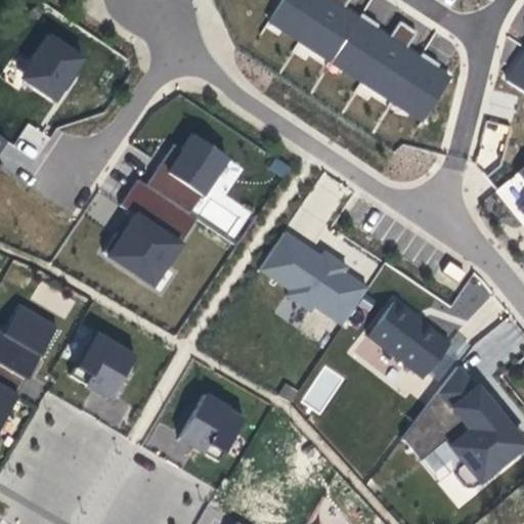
[(434,70),(437,64),(421,53),(417,58),(403,50),(415,33),(398,22),(387,39),(374,31),(377,25),(360,14),(356,19),(342,9),(347,0),(280,0),(271,15),(301,36),(298,41),(330,61),(333,56),(363,76),(360,81),(391,101),(394,96),(425,116),(448,79),(434,70)]
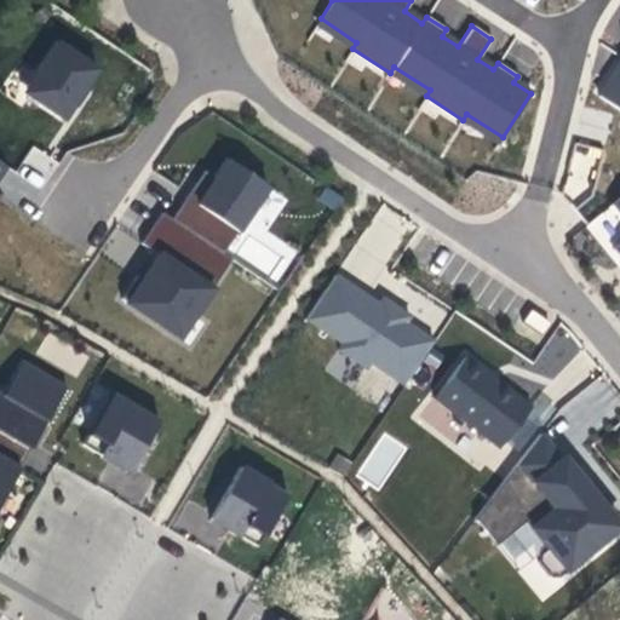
[(356,42),(321,18),(316,24),(352,49),(356,42)]
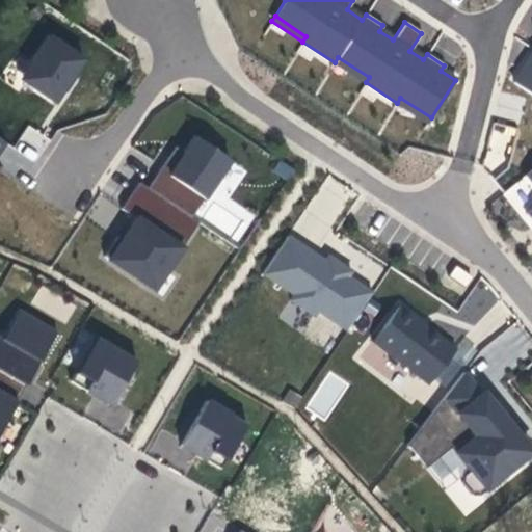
[(83,59),(48,37),(22,75),(24,83),(54,103),(63,88),(65,90),(72,81),(75,76),(73,75),(83,59)]
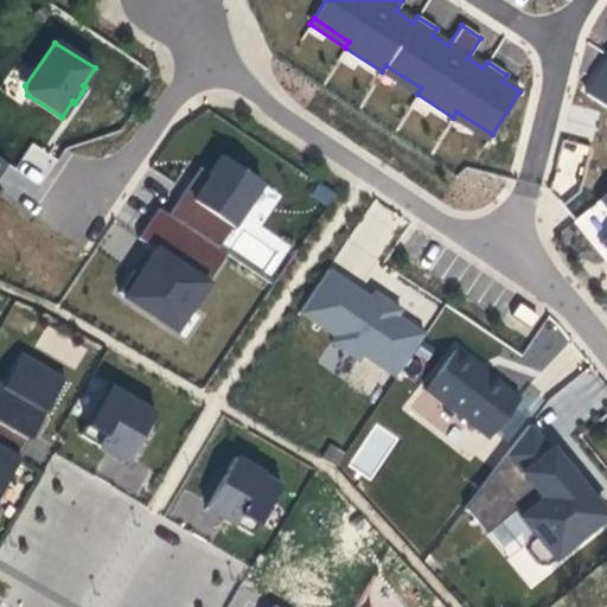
[(385,65),(382,71),(417,94),(421,88),(385,65)]
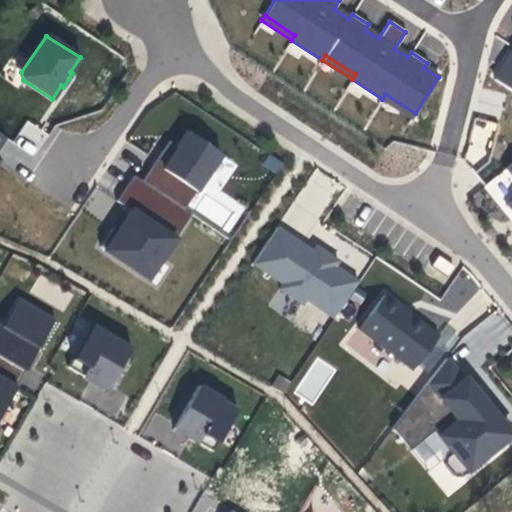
[(511,91),(511,66),(511,68),(504,63),(494,79),(511,91)]
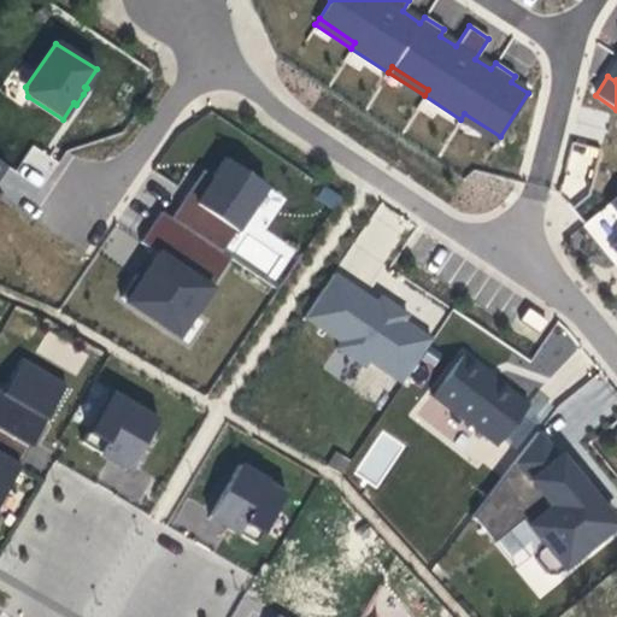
[(460,119),(495,142),(500,136),(464,113),(460,119)]
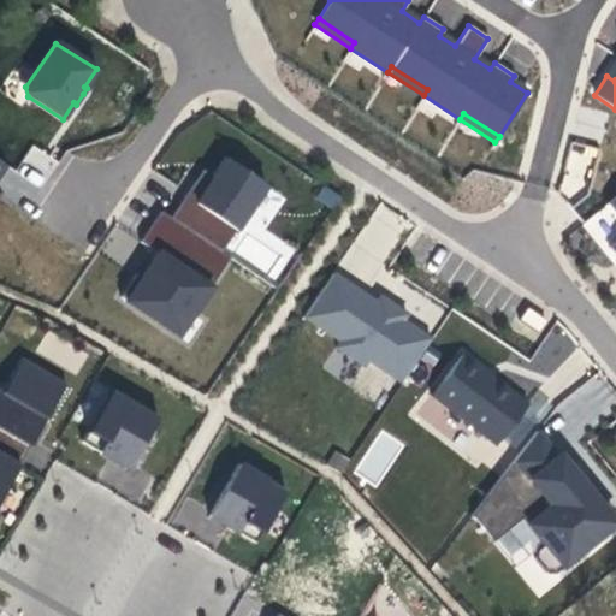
[(42,173),(53,159),(34,144),(23,159),(42,173)]
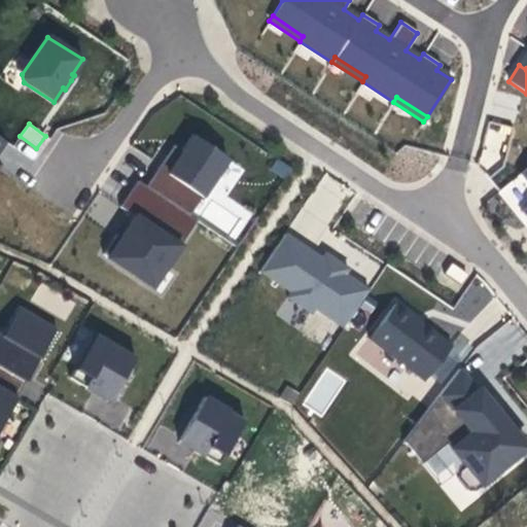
[(166,154),(144,186),(188,215),(226,159),(192,136),(181,151),(176,161),(166,154)]
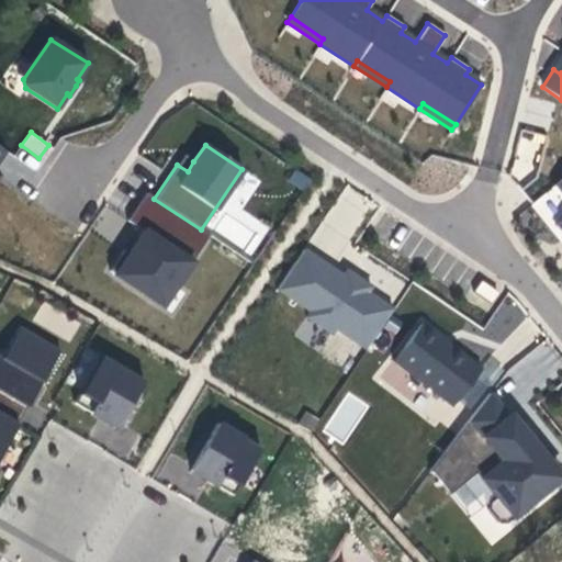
[(193,161),(183,155),(181,158),(177,165),(188,171),(193,161)]
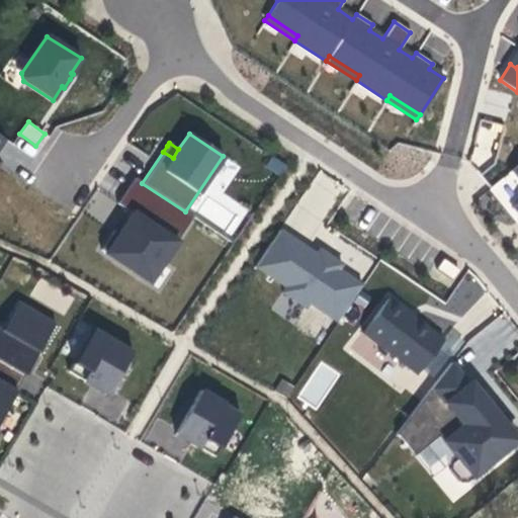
[(285,165),(270,156),(264,166),(278,175),(285,165)]
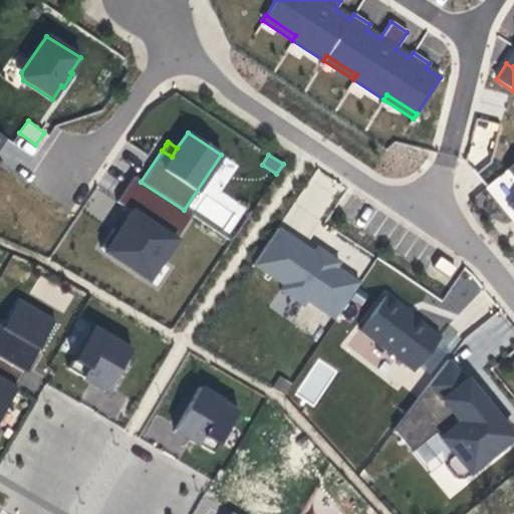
[(513,162),(505,170),(513,181),(513,200),(507,207),(513,215),(513,162)]
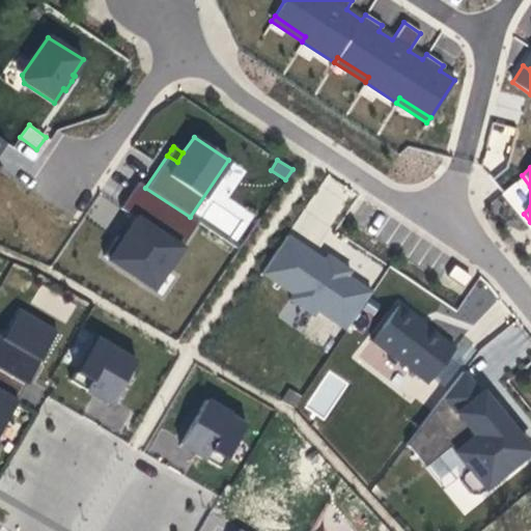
[(103,256),(137,278),(149,259),(165,270),(197,222),(190,217),(145,188),(137,182),(119,208),(135,218),(128,228),(120,240),(116,236),(103,256)]
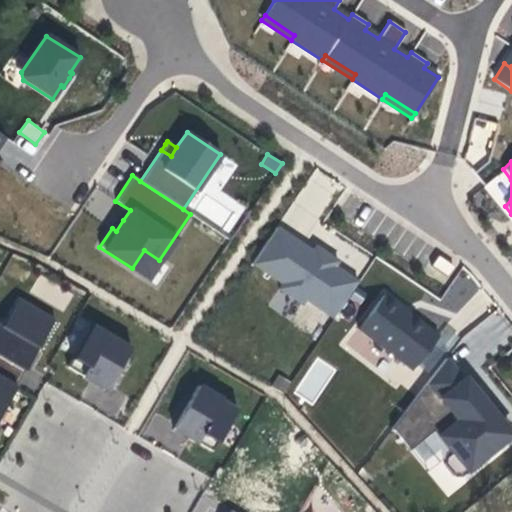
[(329,255),(321,250),(317,255),(311,251),(275,227),(251,263),(281,283),(278,288),(301,304),(304,299),(332,318),(357,282),(334,266),(337,261),(329,255)]
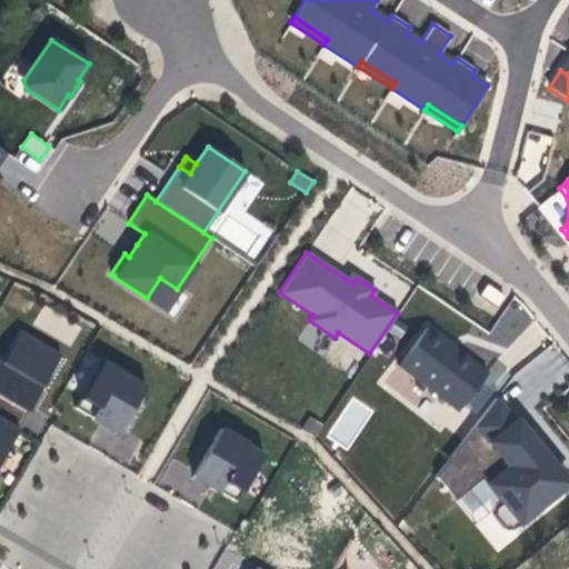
[(177,289),(160,278),(147,298),(163,309),(177,289)]
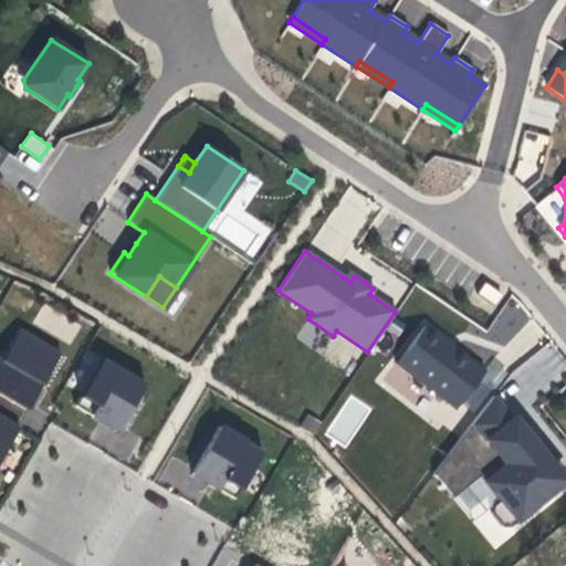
[(500,295),(482,283),(475,293),(493,305),(500,295)]
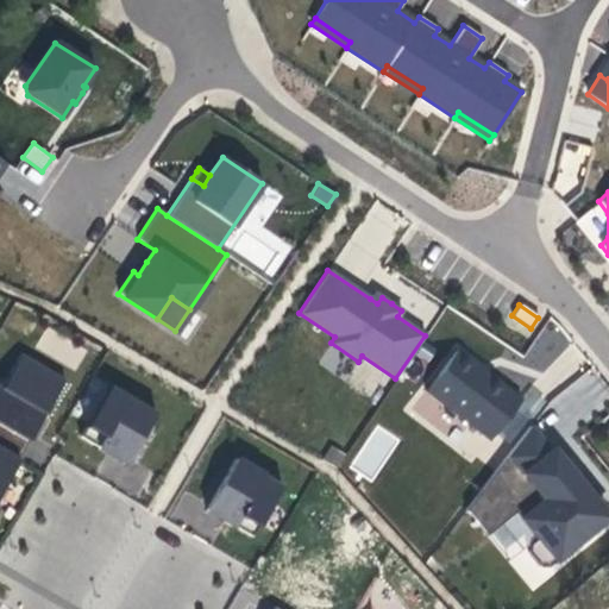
[(551,325),(522,355),(540,372),(569,343),(551,325)]
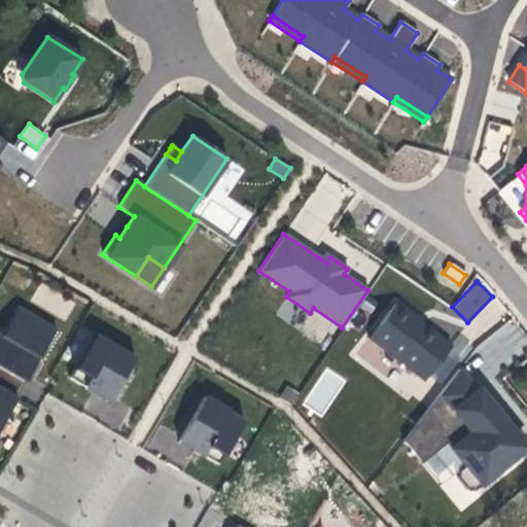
[(413,317),(395,303),(367,338),(423,380),(450,345),(422,323),(420,326),(411,319),(413,317)]
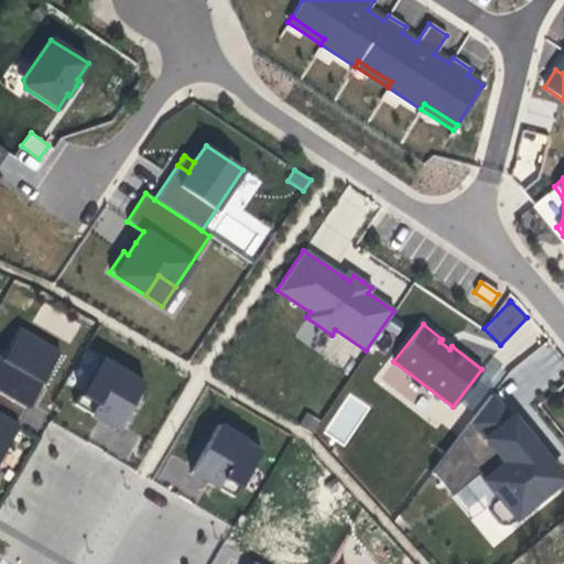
[(0,454),(3,448),(28,407),(61,351),(20,328),(2,358),(0,357),(0,454)]
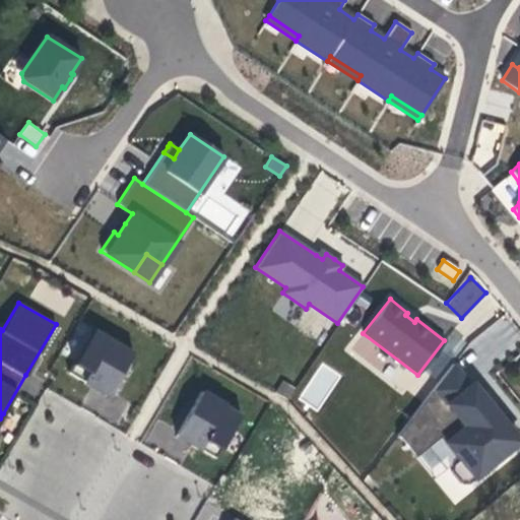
[(407,313),(405,315),(414,322),(416,319),(412,316),(407,313)]
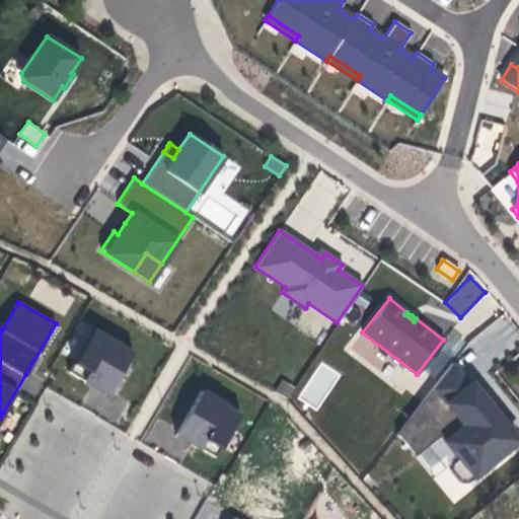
[(133,352),(95,329),(68,372),(89,384),(107,394),(133,352)]
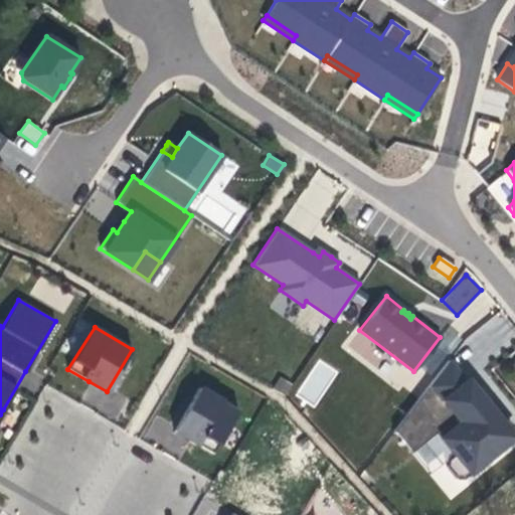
[(316,407),(339,369),(317,357),(295,395),(316,407)]
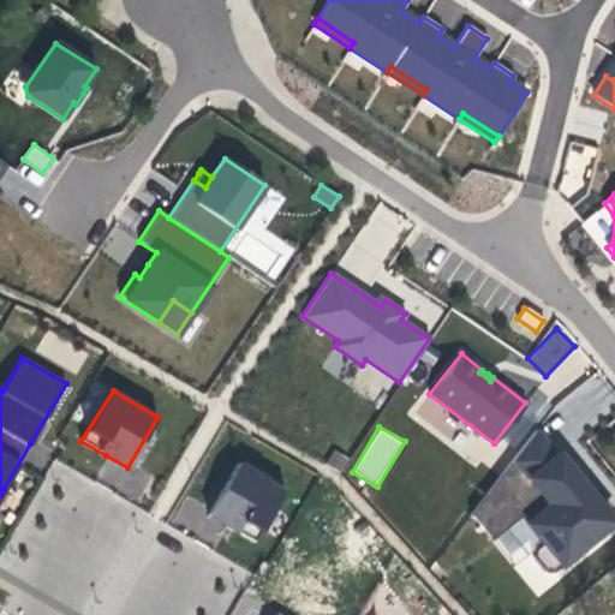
[(533,430),(470,513),(491,539),(519,517),(541,544),(533,550),(533,559),(545,573),(553,573),(607,529),(589,508),(597,501),(557,452),(554,455),(533,430)]
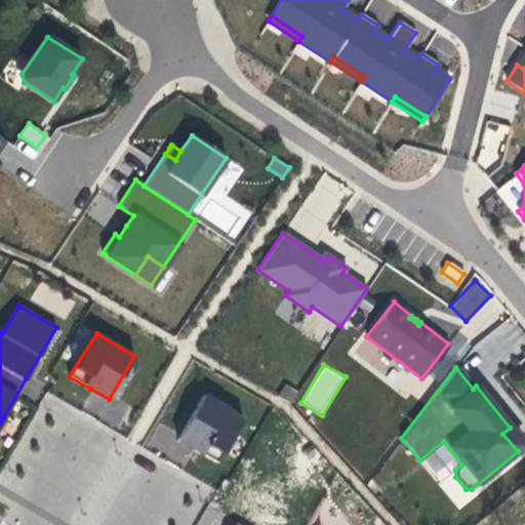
[(203,395),(177,439),(193,448),(216,462),(243,418),(203,395)]
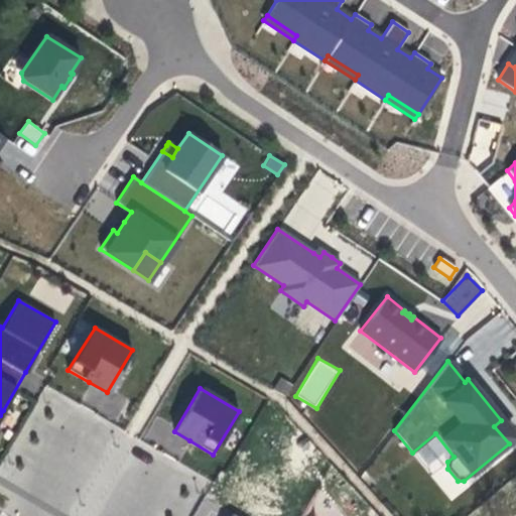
[(509,443),(515,438),(510,430),(501,420),(494,426),(509,443)]
